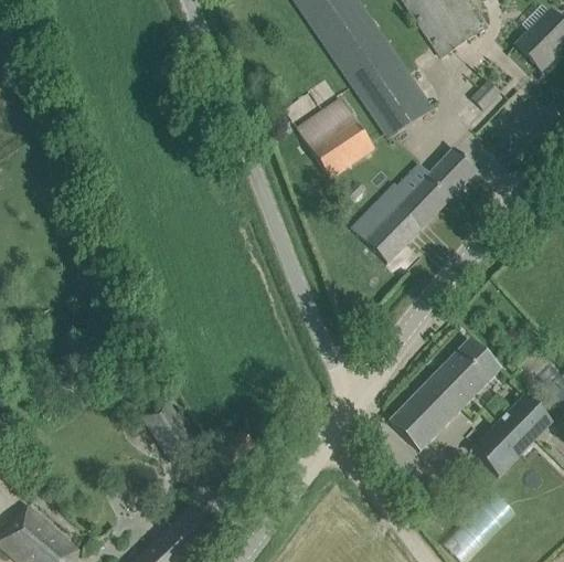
[(294,0),(389,138),(433,108),(359,0),(294,0)]
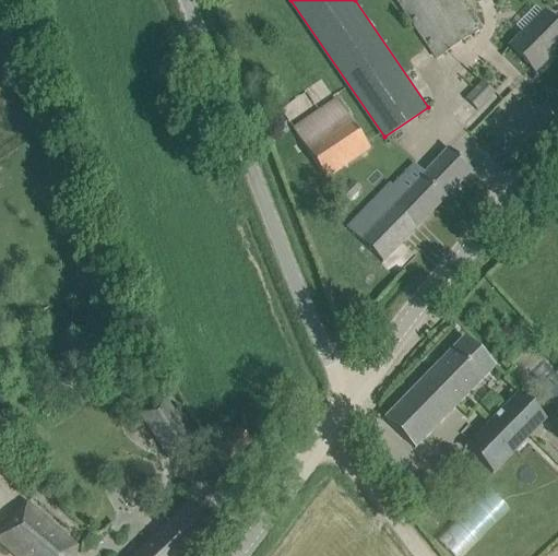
[(399,0),(425,37),(437,56),(482,25),(469,6),(464,9),(458,0),(399,0)]
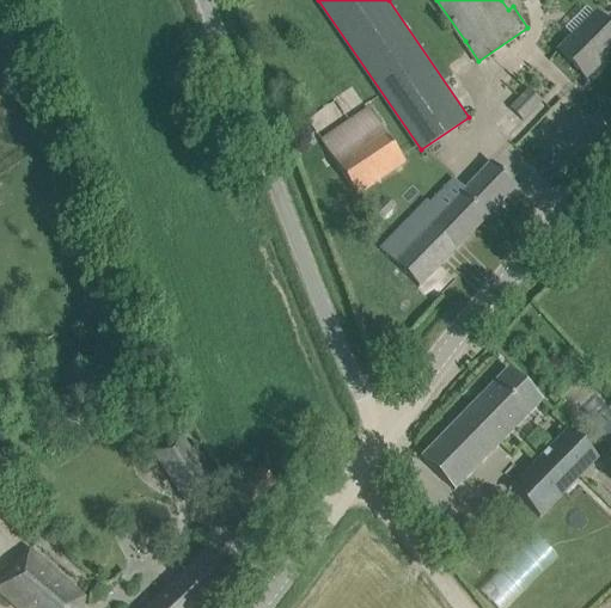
[(560,48),(569,59),(586,75),(610,50),(610,25),(597,11),(560,48)]
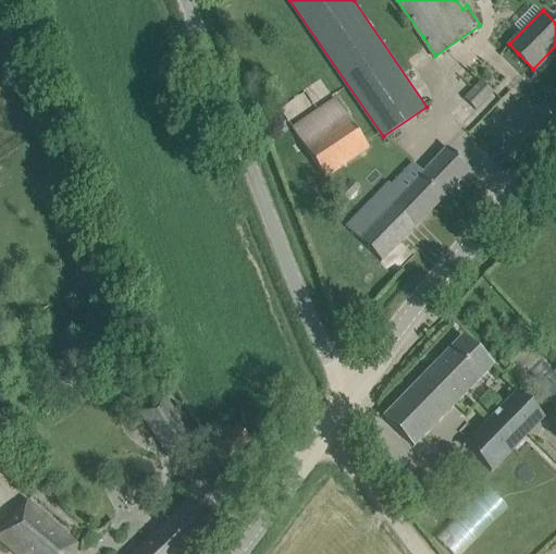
[(481,78),(465,95),(476,106),(492,88),(481,78)]
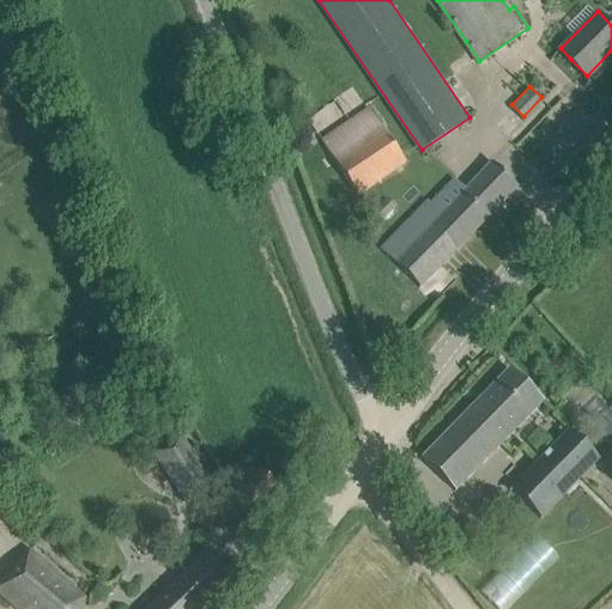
[(322,139),(358,193),(406,160),(370,107),(322,139)]
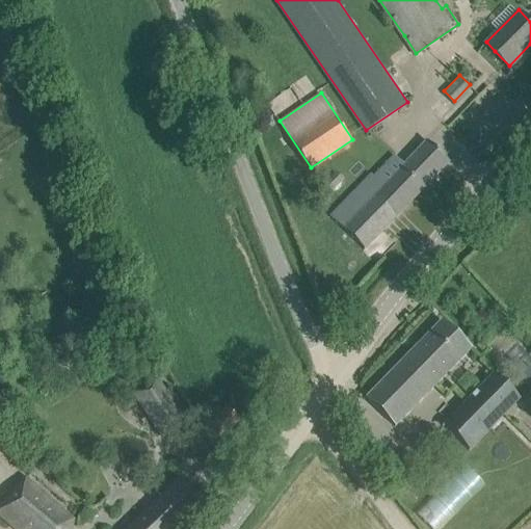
[(330,214),(365,247),(450,160),(428,138),(383,184),(371,172),(330,214)]
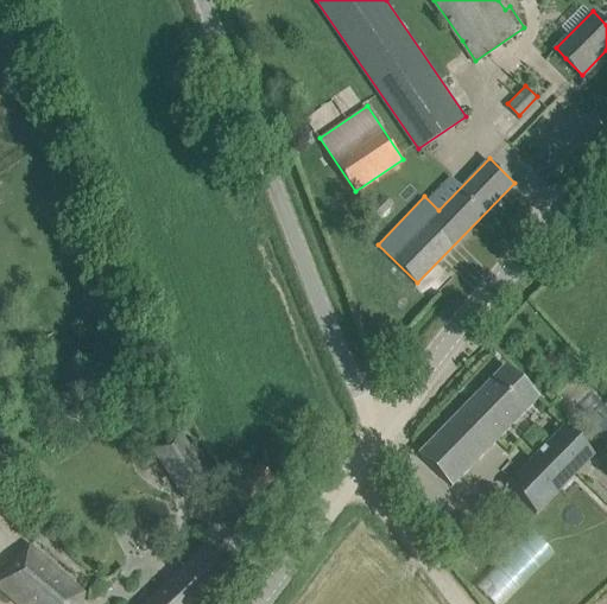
[(419,452),(453,484),(539,395),(506,364),(419,452)]
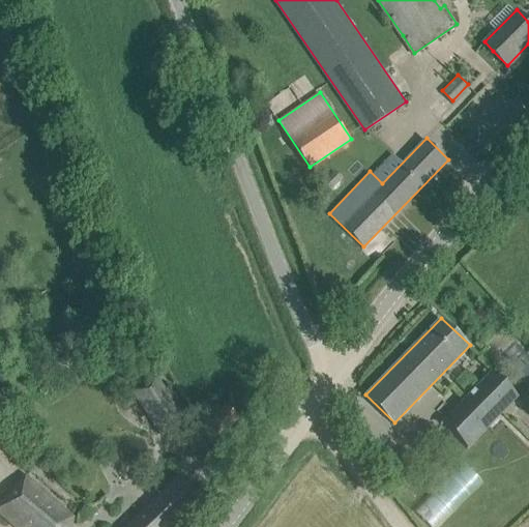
[(443,421),(468,446),(519,394),(493,370),(443,421)]
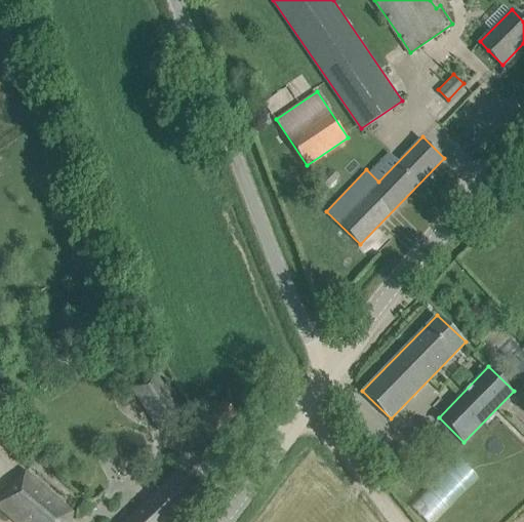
[(129,388),(159,432),(185,415),(155,370),(129,388)]
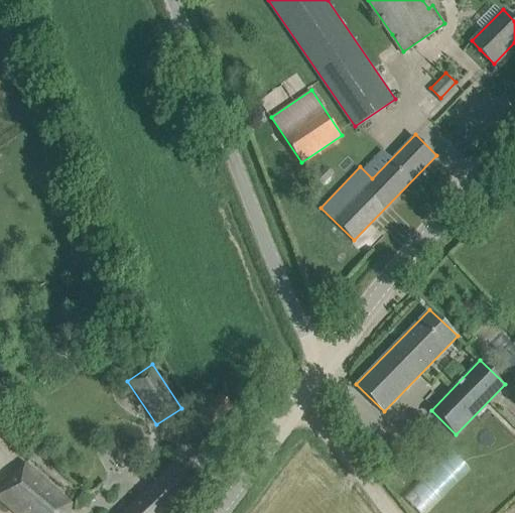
[(204,416),(217,425),(233,404),(220,394),(204,416)]
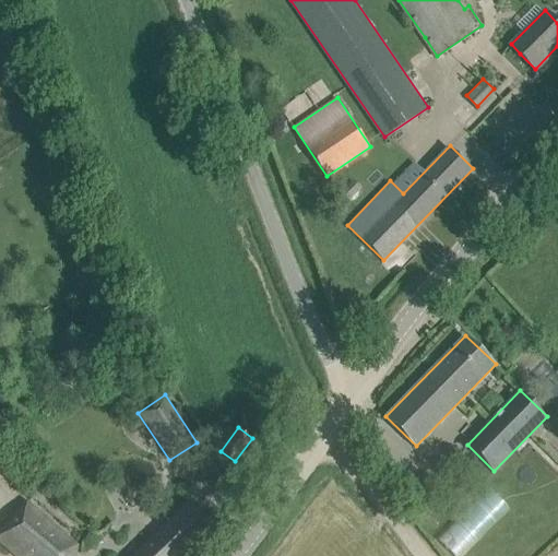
[(493,484),(442,537),(461,555),(511,501),(493,484)]
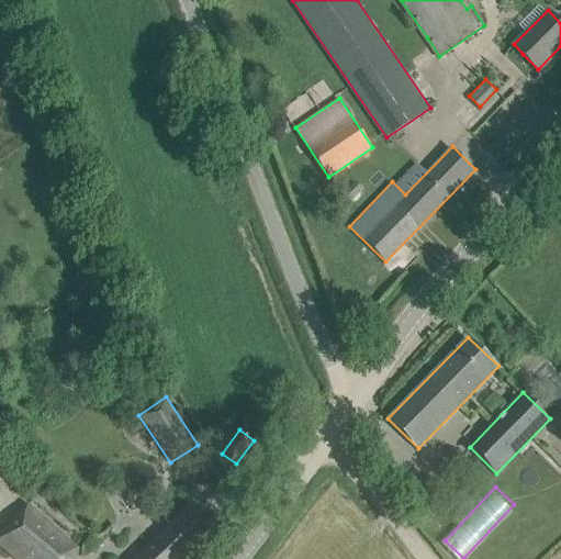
[(0,533),(0,543),(18,558),(76,558),(78,546),(27,502),(0,533)]
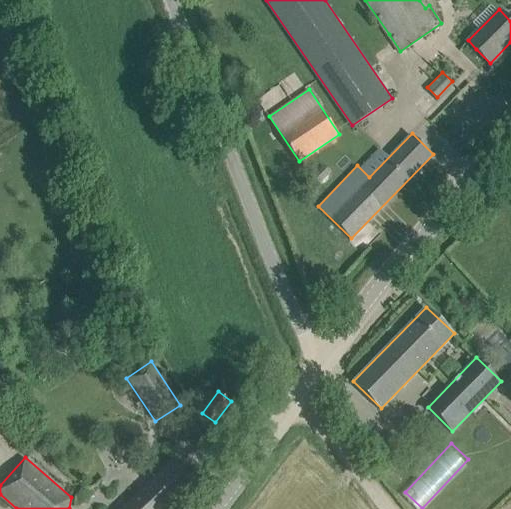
[(168,508),(196,483),(173,459),(117,508),(168,508)]
